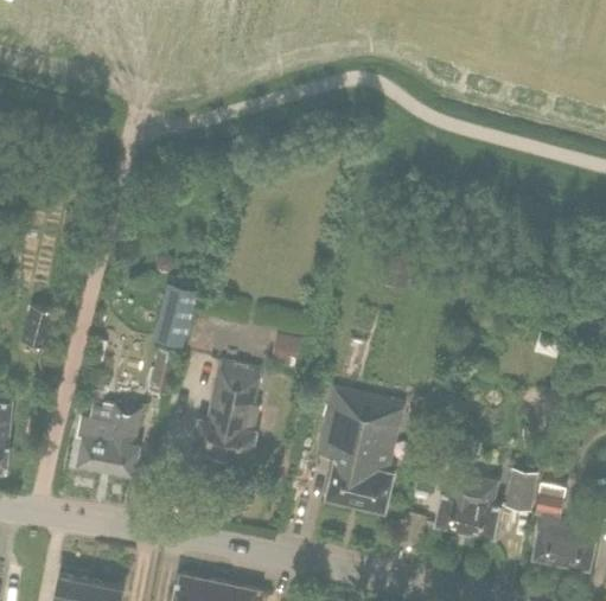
[(152,341),(180,350),(196,294),(167,287),(152,341)]
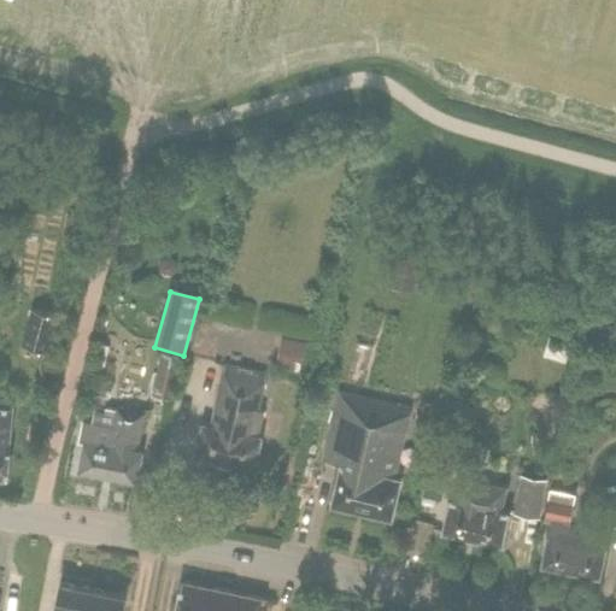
[(53,319),(33,313),(23,348),(44,354),(53,319)]
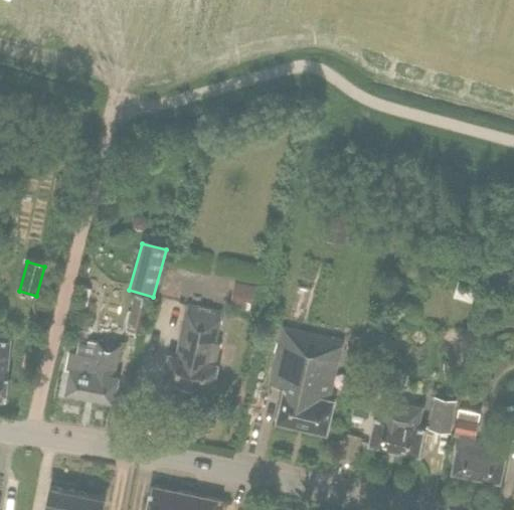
[(253,289),(233,285),(228,309),(248,312),(253,289)]
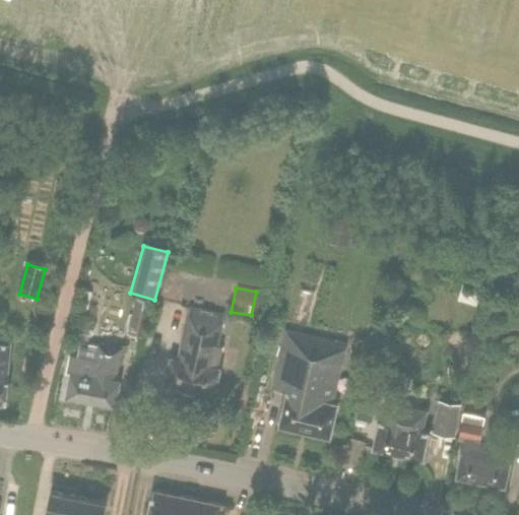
[(462,303),(481,308),(485,292),(465,287),(462,303)]
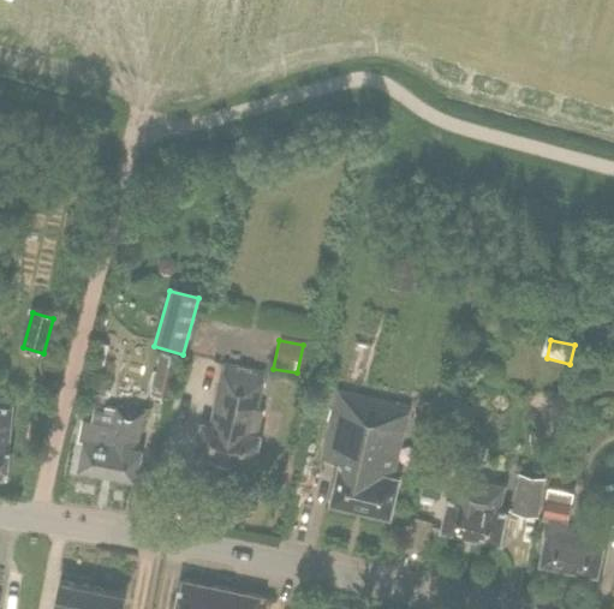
[(180,364),(160,359),(150,401),(171,406),(180,364)]
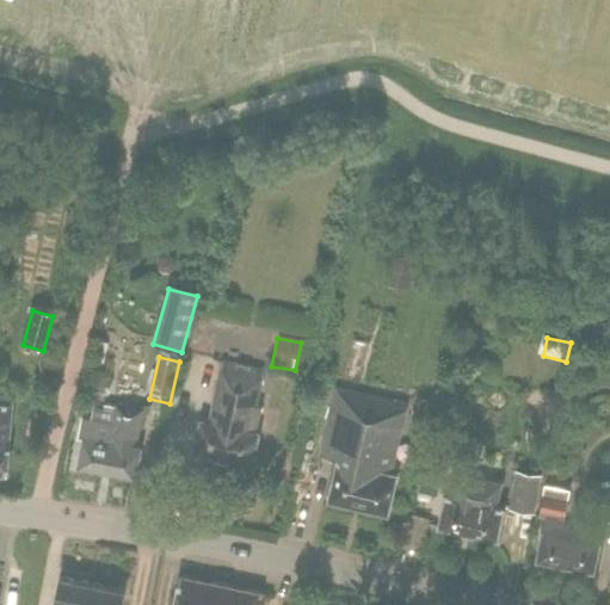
[(251,467),(258,437),(253,436),(259,411),(254,409),(263,375),(220,365),(207,425),(199,424),(192,454),(251,467)]
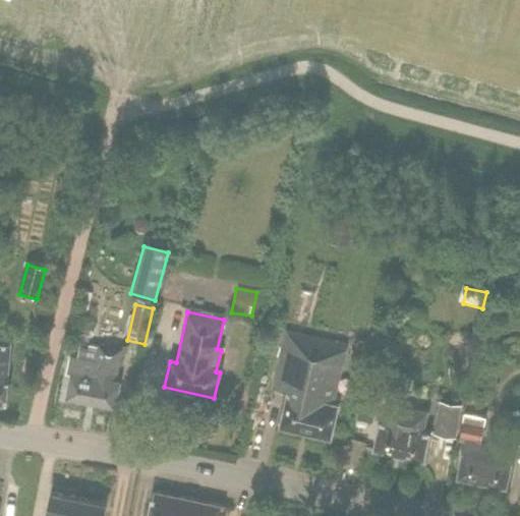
[(90,329),(72,325),(69,343),(87,346),(90,329)]
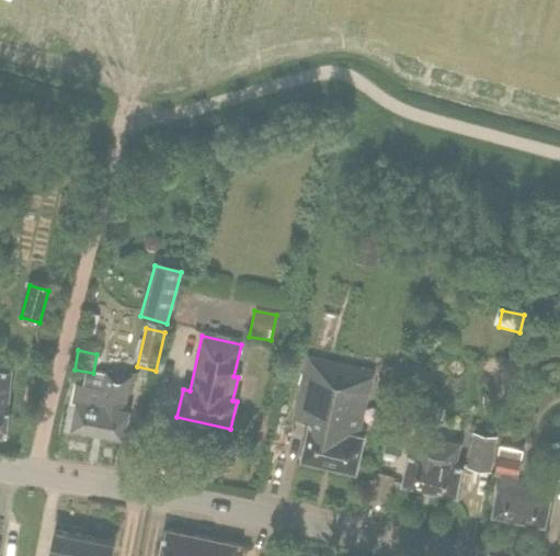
[(357,438),(372,376),(307,361),(293,422),(308,427),(299,463),(354,476),(363,439),(357,438)]
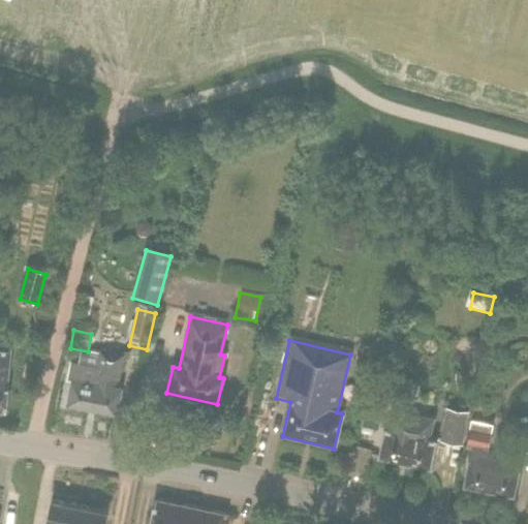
[(0,414),(3,415),(7,368),(9,352),(0,350),(0,414)]
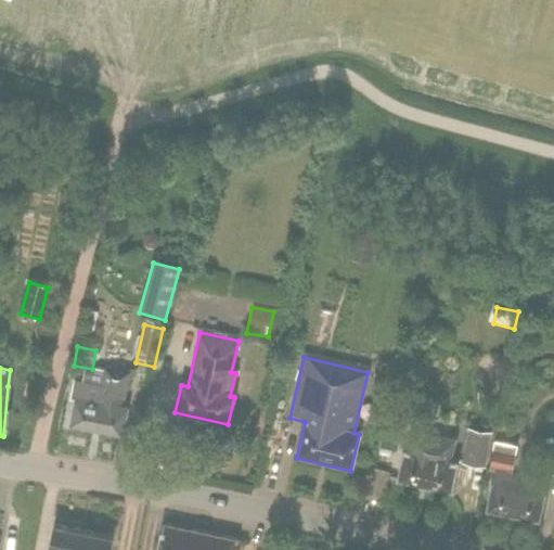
[(121,409),(128,375),(103,370),(102,373),(84,370),(81,385),(72,383),(68,400),(74,401),(69,427),(121,437),(127,410),(121,409)]
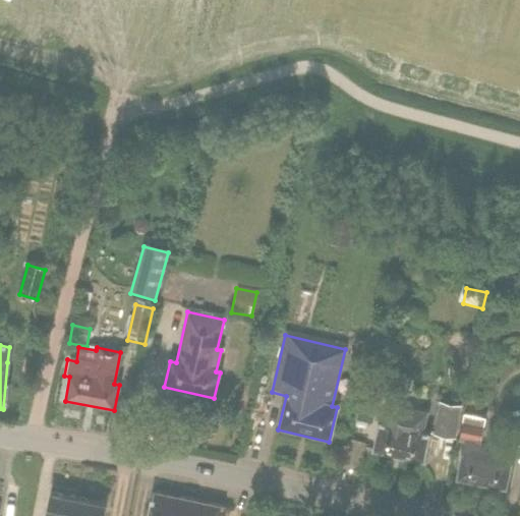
[(404,410),(407,395),(409,385),(394,382),(392,391),(389,407),(388,407),(384,426),(378,425),(372,452),(422,462),(428,436),(422,435),(426,415),(404,410)]
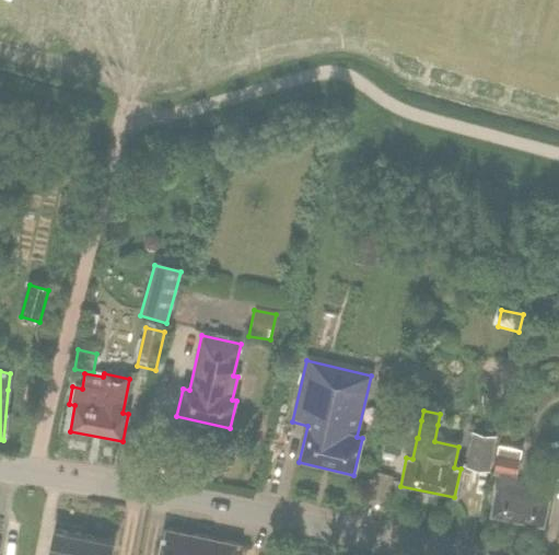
[(470,436),(465,471),(490,474),(495,439),(470,436)]
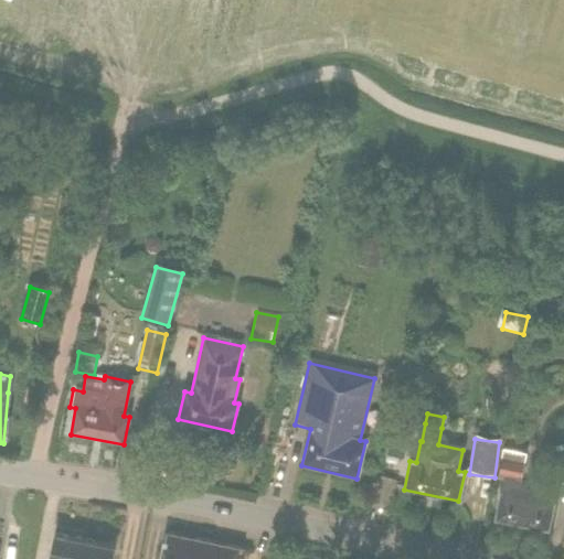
[(391,440),(387,455),(401,459),(404,443),(391,440)]
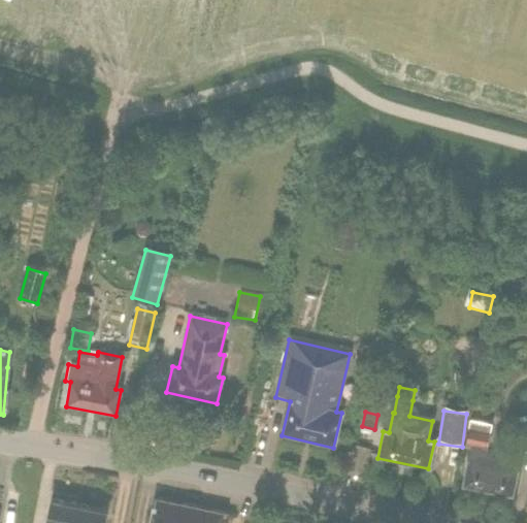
[(487,450),(490,437),(466,432),(464,445),(487,450)]
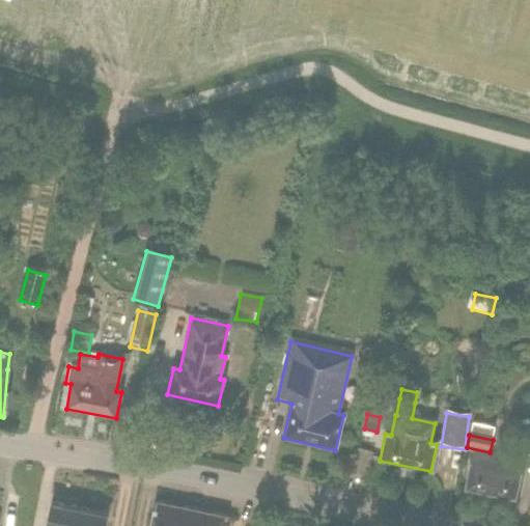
[(519,475),(522,464),(473,453),(470,465),(465,491),(514,501),(520,475),(519,475)]
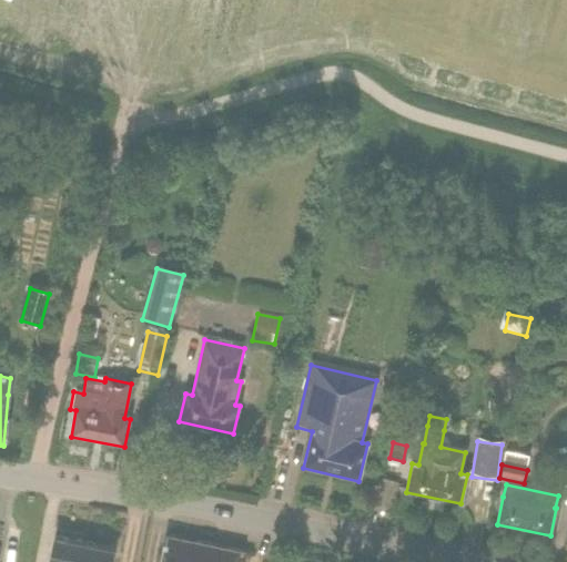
[(244,561),(246,555),(165,539),(160,561),(244,561)]
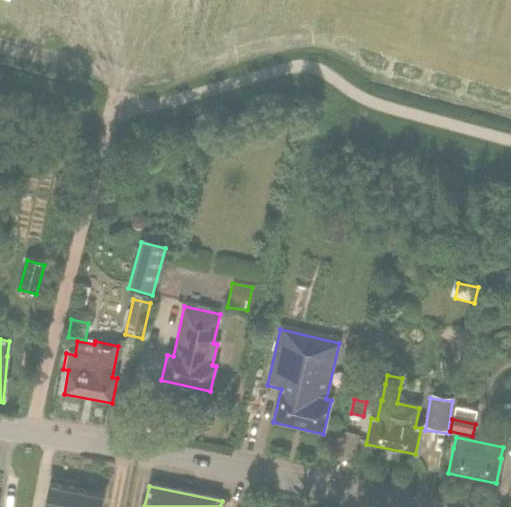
[(72,506),(76,492),(49,487),(45,506),(72,506)]
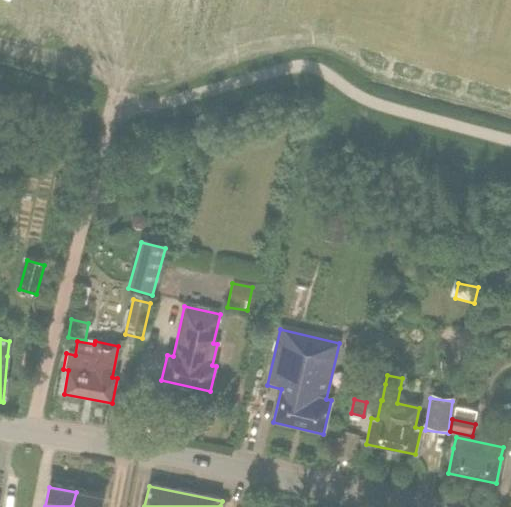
[(100,506),(102,497),(76,492),(72,506),(100,506)]
